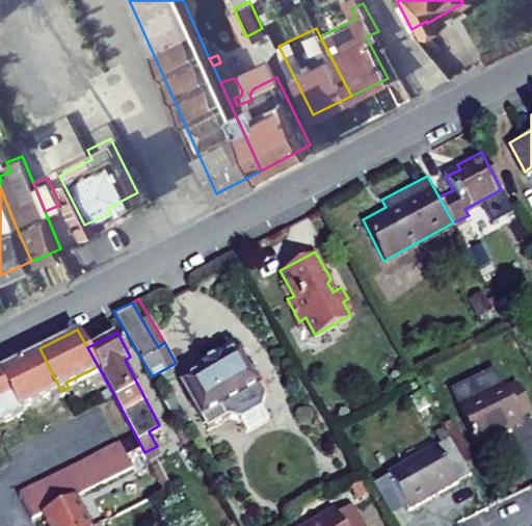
[(207,425),(228,414),(240,416),(262,403),(265,391),(258,378),(262,372),(259,367),(250,367),(240,347),(222,358),(220,353),(200,364),(202,369),(181,382),(207,425)]
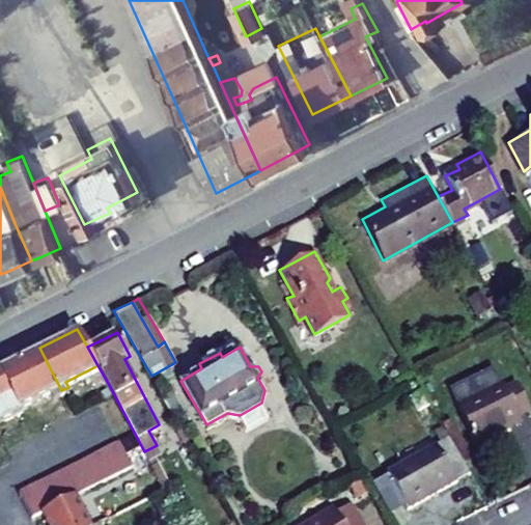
[(54,393),(61,390),(39,348),(20,358),(38,394),(52,388),(54,393)]
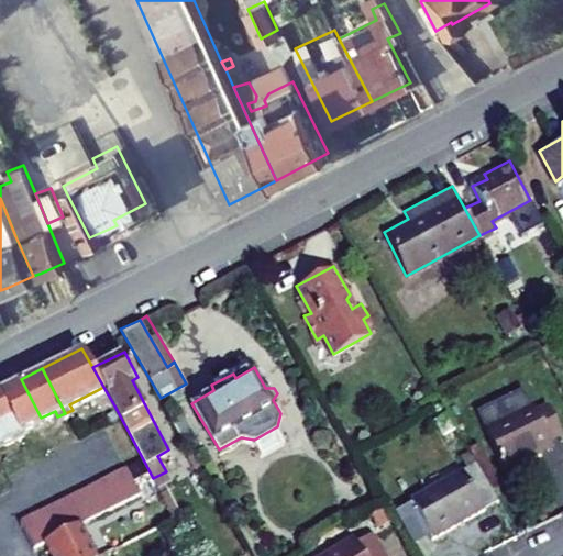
[(0,392),(19,429),(41,418),(21,379),(0,388),(0,392)]
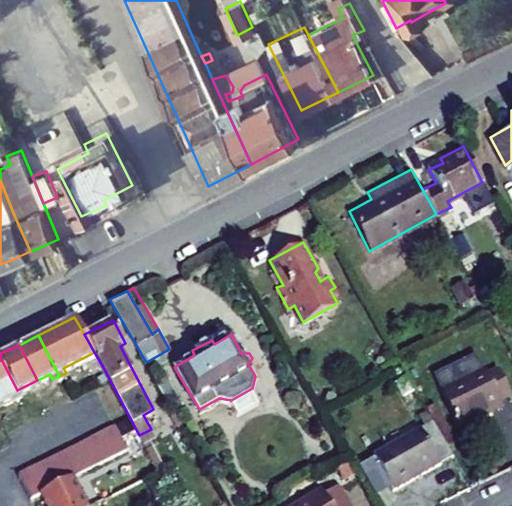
[(0,403),(19,394),(17,390),(0,357),(0,403)]
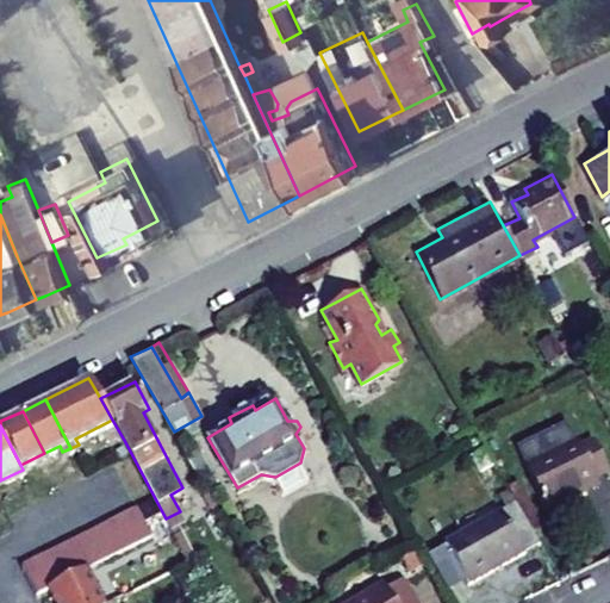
[(548,504),(596,482),(593,476),(608,468),(591,434),(577,442),(574,436),(526,460),(548,504)]
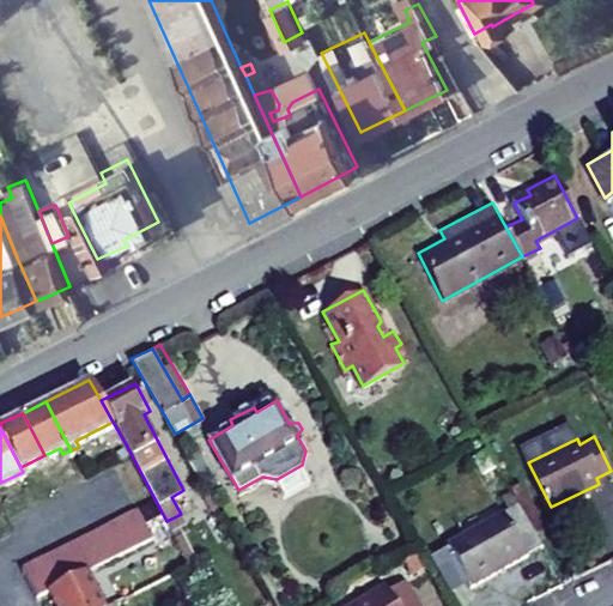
[(481,470),(496,461),(486,446),(472,453),(481,470)]
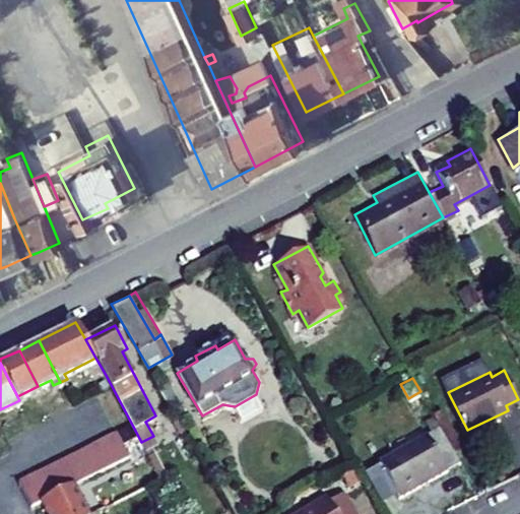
[(398,495),(459,459),(440,425),(379,459),(380,461),(397,492),(398,495)]
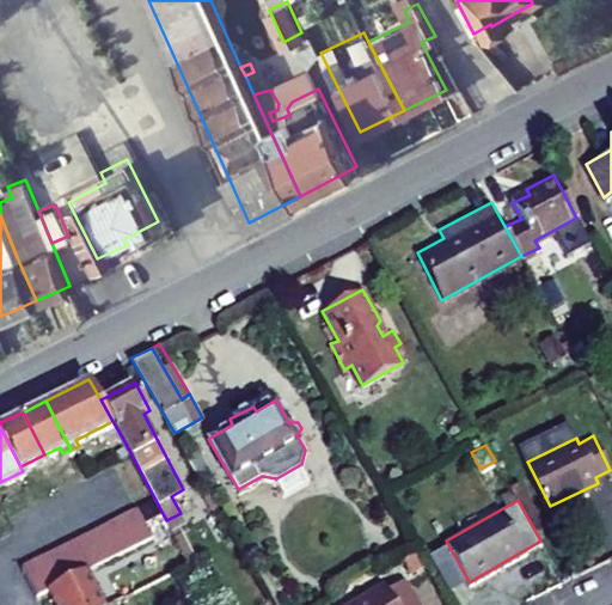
[(139,543),(153,535),(138,505),(123,512),(139,543)]
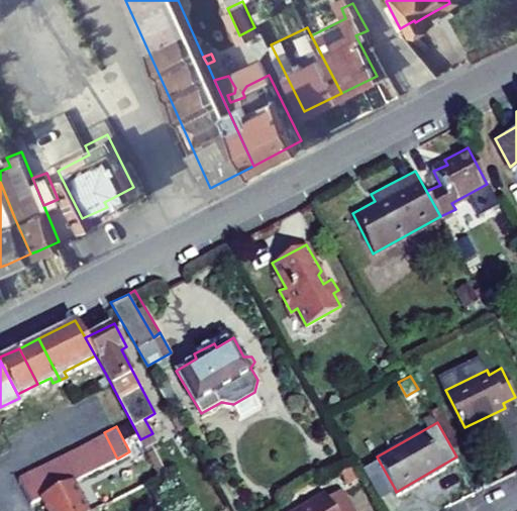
[(104,465),(117,458),(104,432),(92,439),(104,465)]
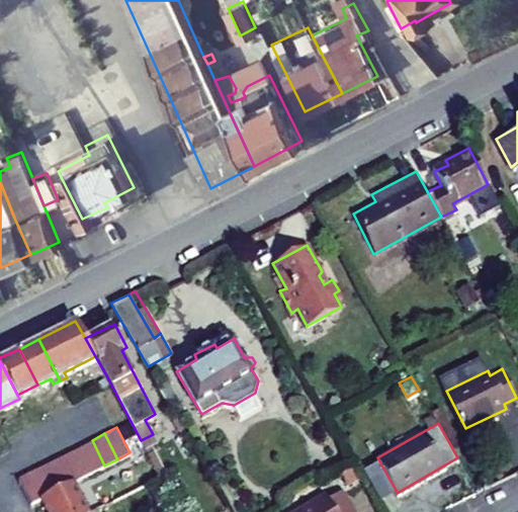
[(92,472),(104,465),(92,440),(79,446),(92,472)]
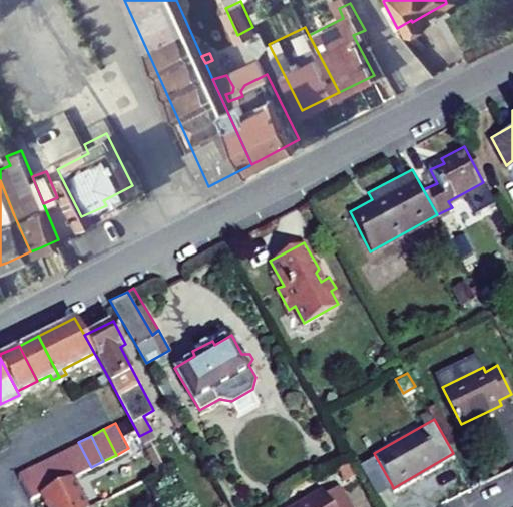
[(79,473),(91,467),(78,442),(66,448),(79,473)]
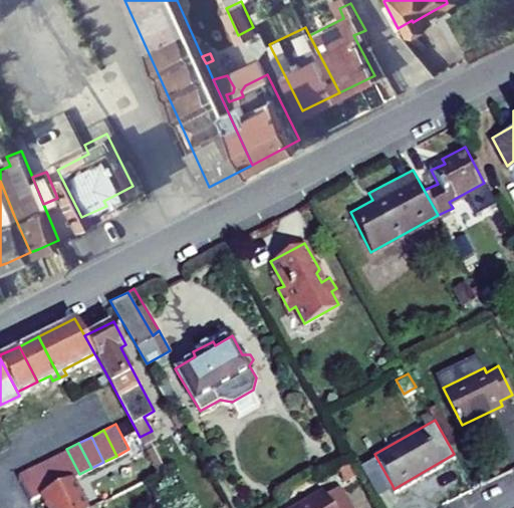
[(73,477),(79,474),(66,449),(54,456),(67,481),(73,477)]
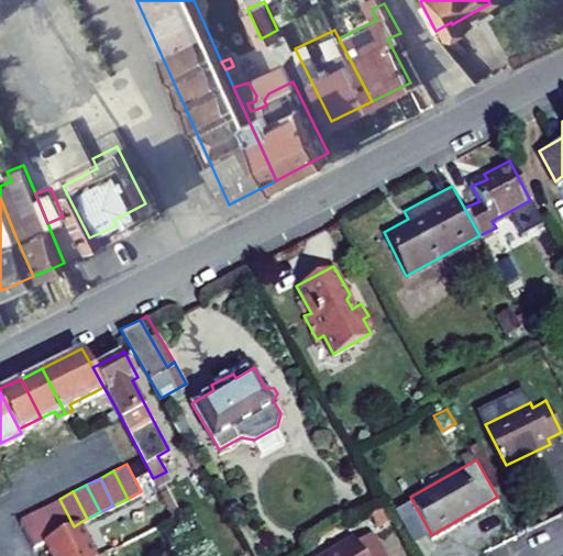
[(61,533),(74,526),(59,499),(46,506),(61,533)]
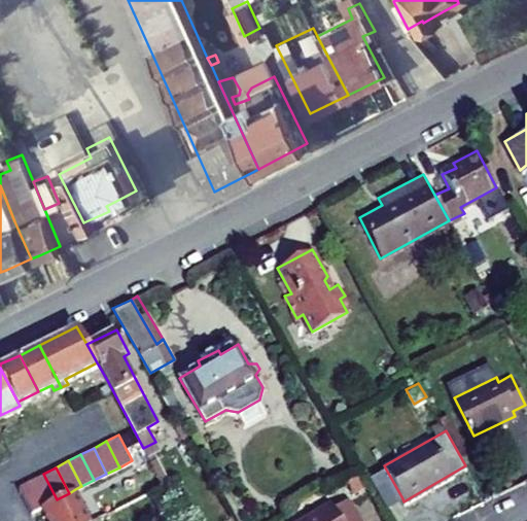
[(384,510),(402,498),(385,467),(366,478),(384,510)]
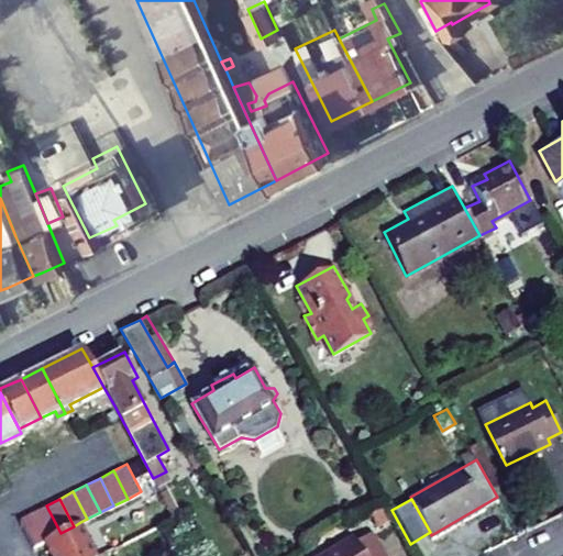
[(47,540),(61,533),(46,506),(33,512),(47,540)]
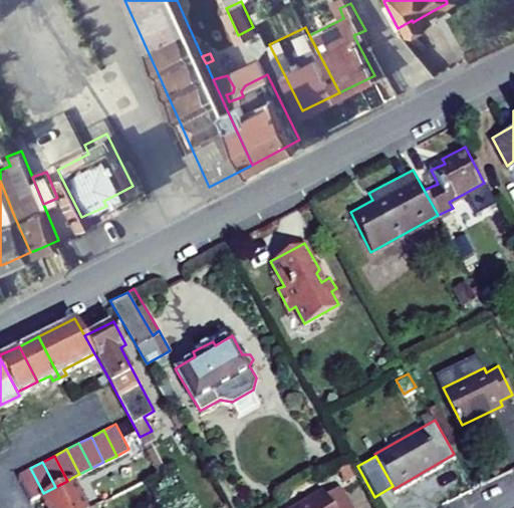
[(42,494),(43,493),(30,468),(18,474),(31,499),(42,494)]
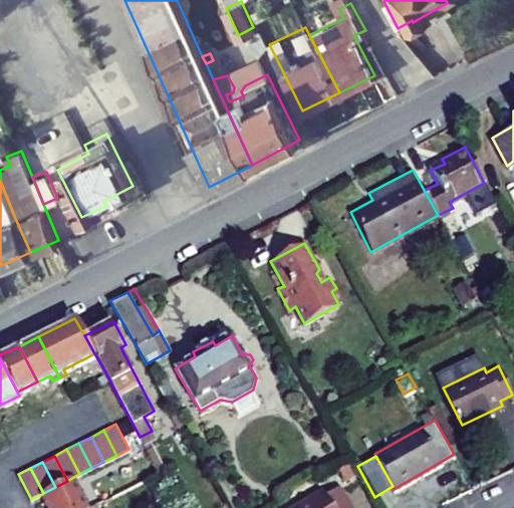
[(86,507),(89,507),(73,477),(67,481),(55,487),(43,493),(42,494),(49,507),(86,507)]
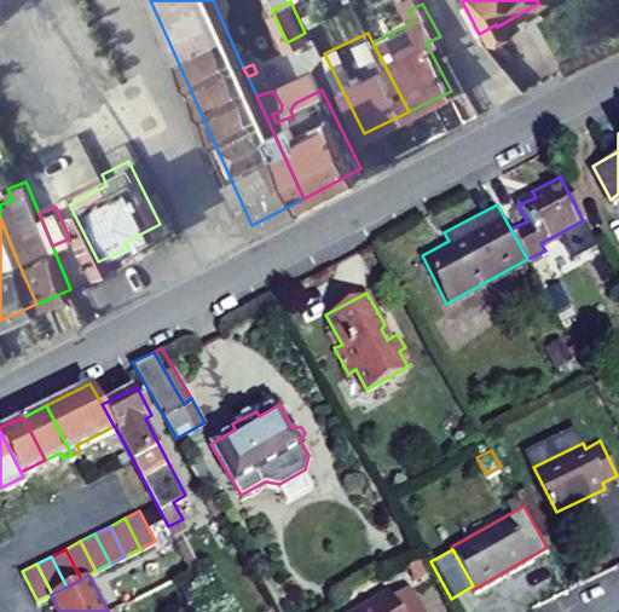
[(423,611),(406,584),(389,594),(387,589),(348,611),(423,611)]
